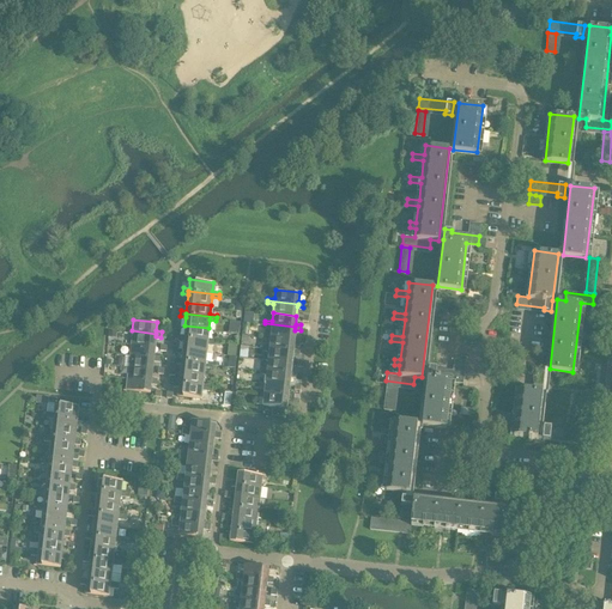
[(271,327),(270,335),(294,339),(294,338),(295,330),(295,327),(265,323),(265,327),(271,327)]
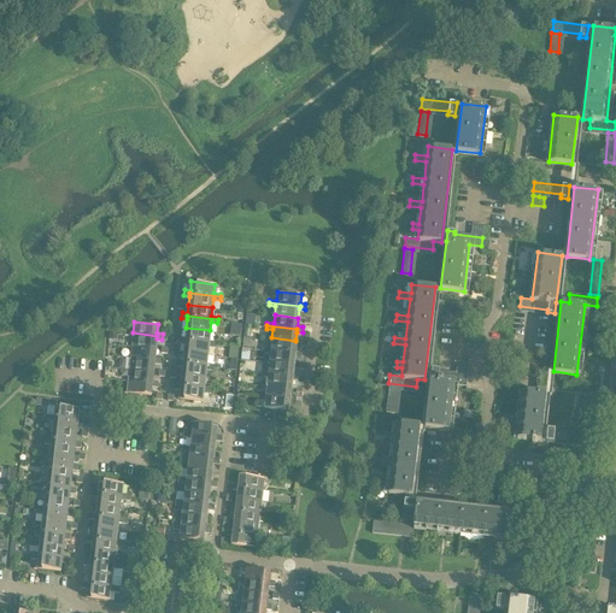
[(179,341),(185,342),(185,340),(215,343),(216,340),(209,339),(210,330),(186,328),(185,336),(180,336),(179,341)]
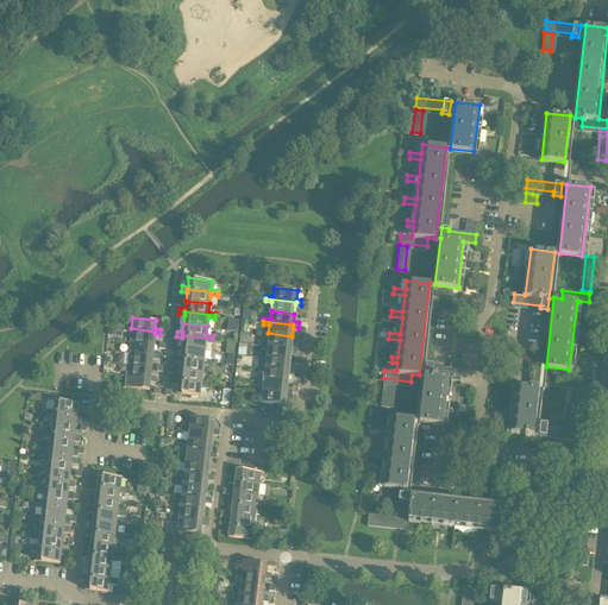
[(131,328),(130,340),(154,342),(155,334),(155,332),(131,328)]
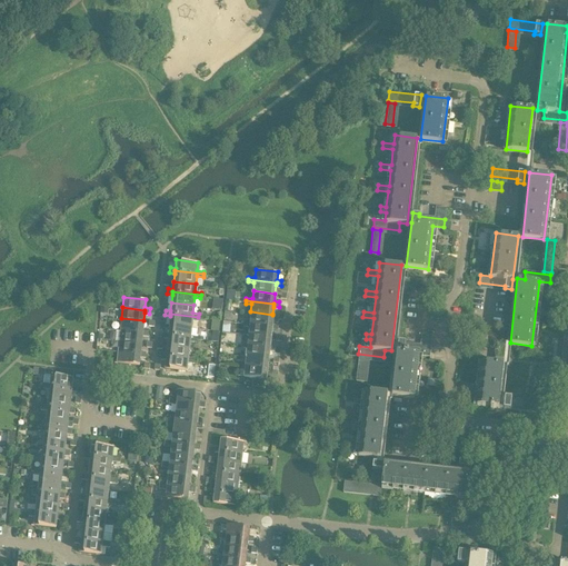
[(243,319),(243,321),(271,325),(271,328),(277,328),(277,323),(271,323),(272,319),(277,320),(278,318),(277,318),(278,315),(272,314),(272,315),(250,311),(250,319),(243,319)]
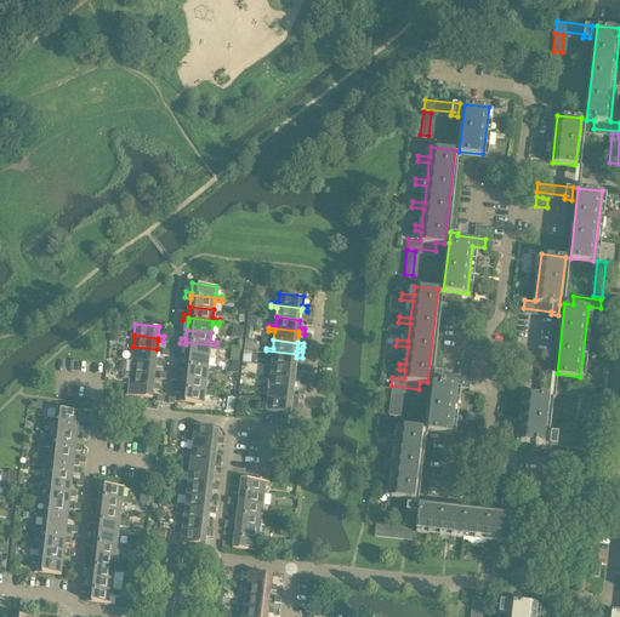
[(186,344),(185,353),(209,355),(209,347),(216,348),(216,346),(186,342),(186,344)]
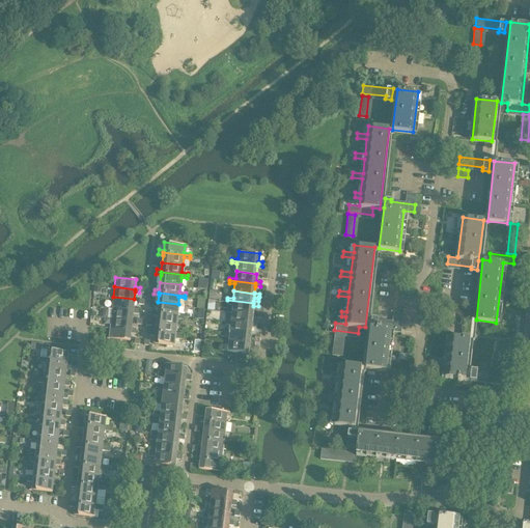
[(113,297),(112,307),(133,309),(132,311),(137,312),(138,307),(133,306),(134,299),(113,297)]
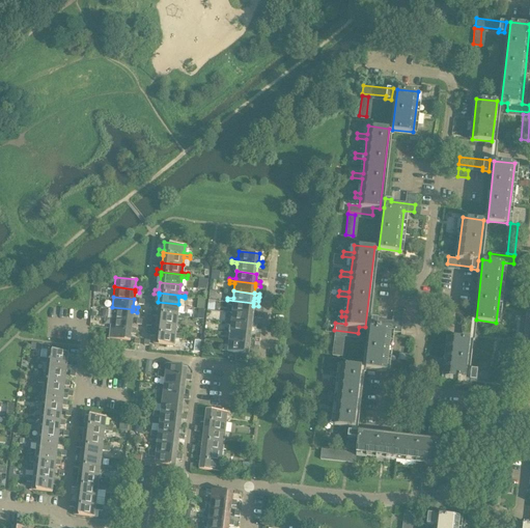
[(232,303),(231,310),(252,313),(253,306),(253,303),(227,300),(226,303),(232,303)]
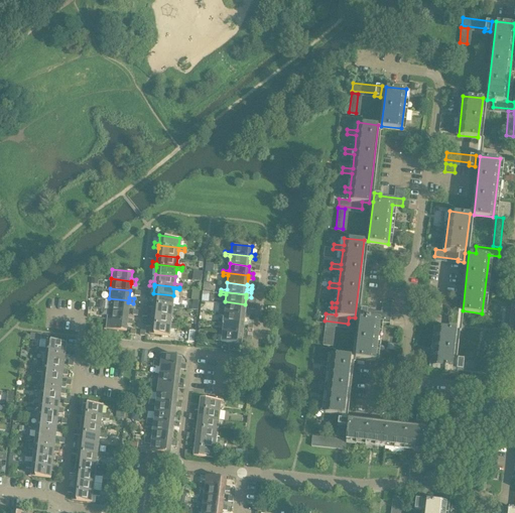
[(147,305),(152,305),(152,303),(177,306),(178,303),(172,302),(173,295),(153,293),(152,300),(148,300),(147,305)]
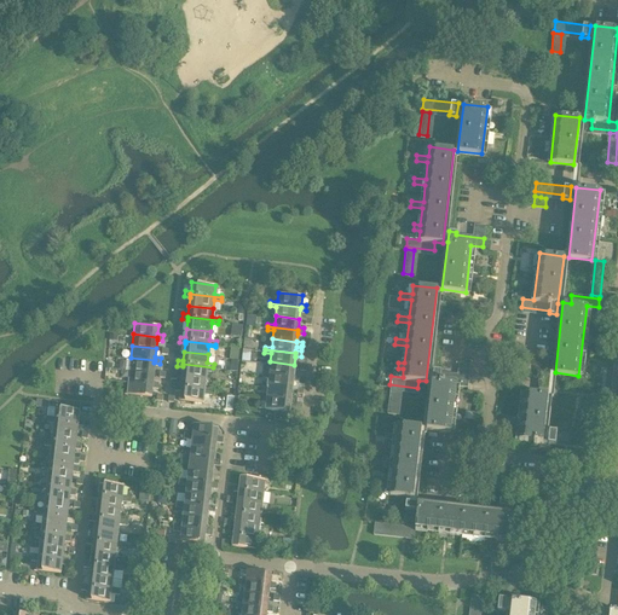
[(131,358),(130,369),(154,371),(154,363),(155,360),(131,358)]
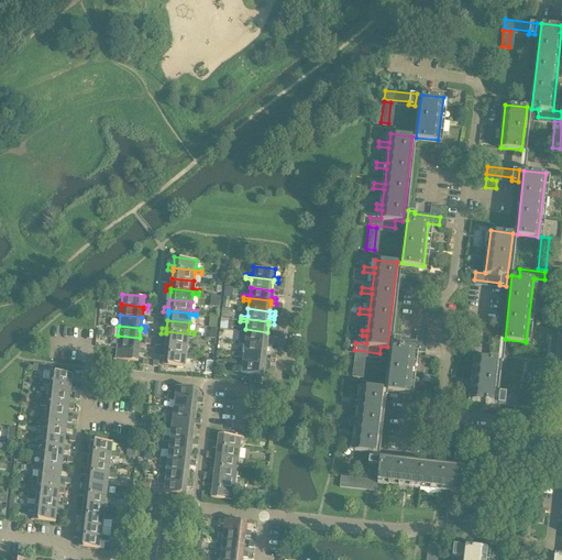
[(239,337),(238,339),(266,342),(266,346),(271,346),(272,340),(266,340),(267,332),(245,329),(244,338),(239,337)]
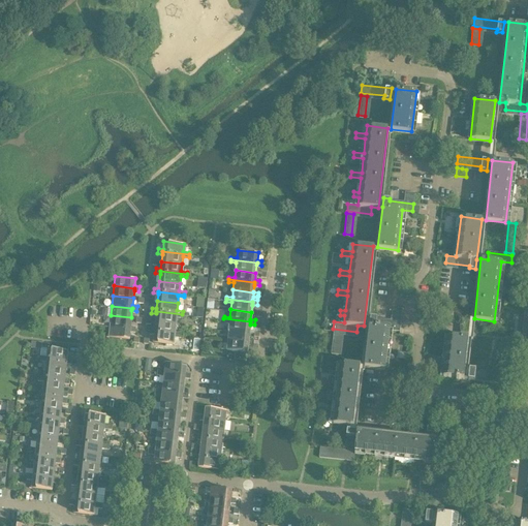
[(156,313),(155,320),(175,322),(176,315),(182,316),(182,314),(156,311),(156,313)]
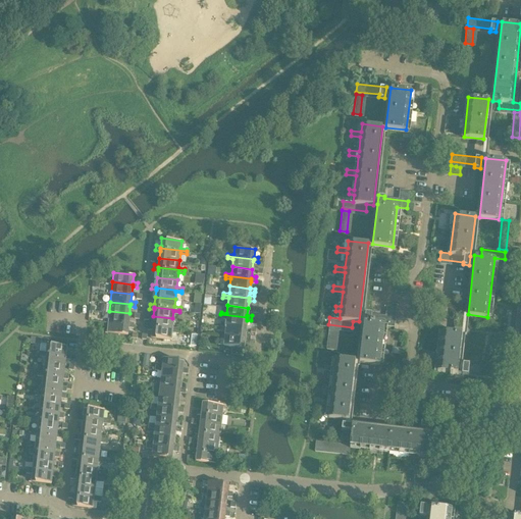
[(109,311),(108,321),(127,323),(127,326),(133,326),(133,321),(128,321),(129,313),(109,311)]
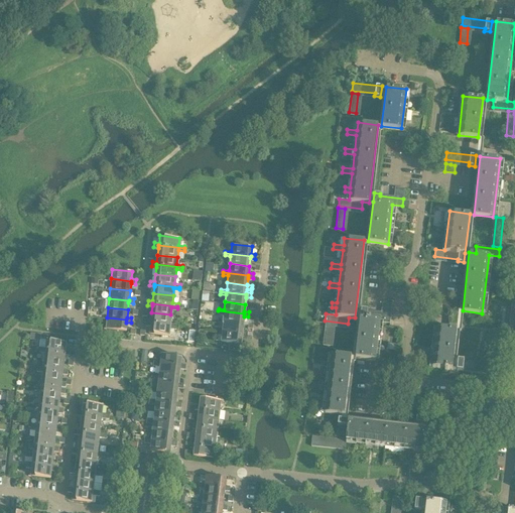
[(390,314),(367,311),(367,308),(361,307),(360,317),(355,357),(375,359),(379,321),(389,322),(390,314)]
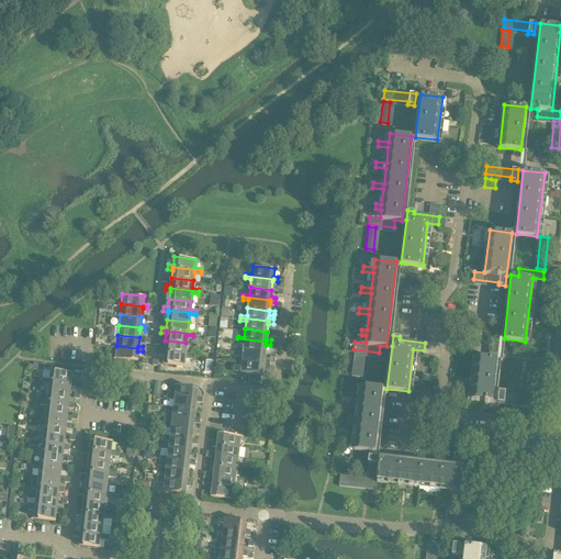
[(244,342),(243,350),(265,353),(266,345),(266,342),(237,338),(237,342),(244,342)]
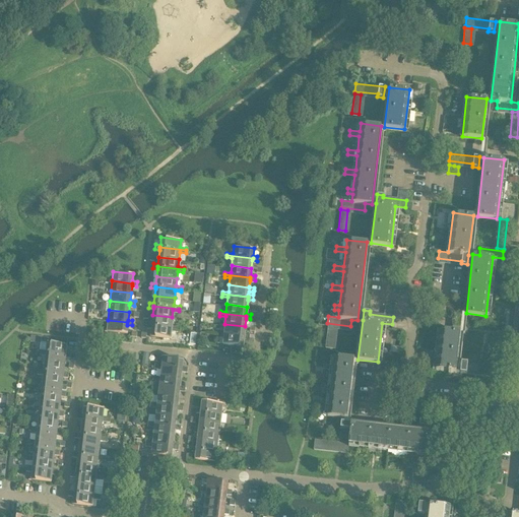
[(146,327),(151,327),(151,325),(177,328),(177,325),(172,325),(172,317),(152,315),(151,322),(146,322),(146,327)]
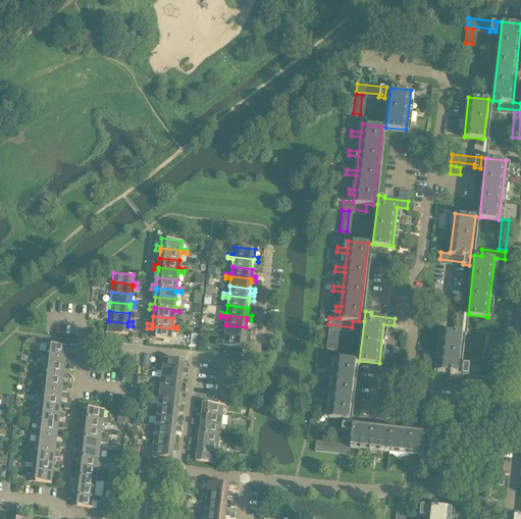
[(127,323),(108,321),(107,331),(126,333),(127,326),(127,323)]
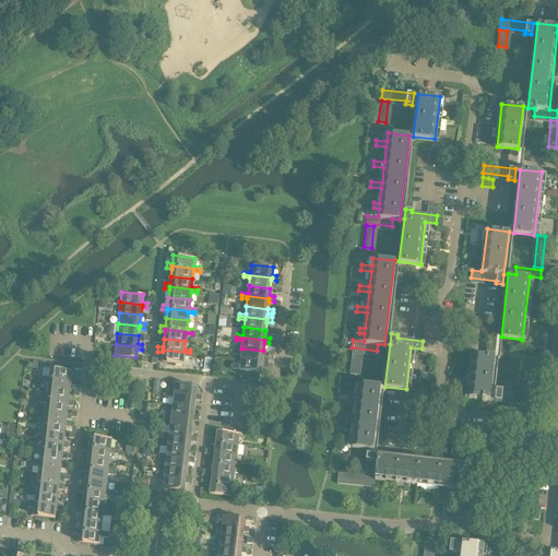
[(234,355),(234,357),(262,361),(262,364),(266,364),(268,358),(262,358),(263,351),(241,349),(240,356),(234,355)]
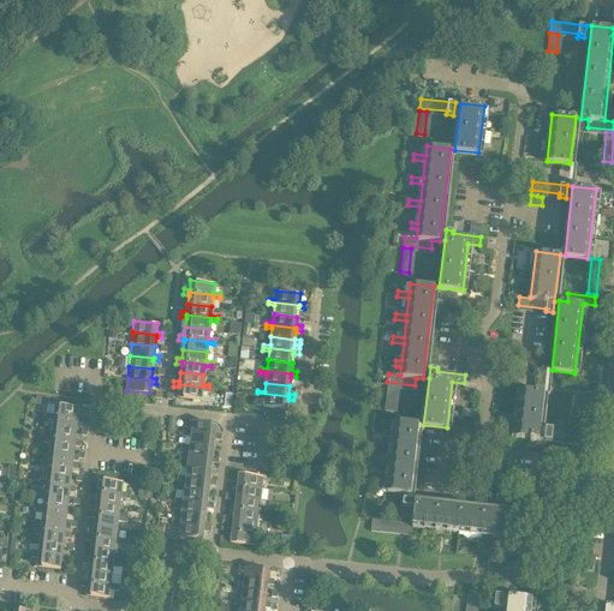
[(179,384),(179,387),(178,396),(201,399),(202,389),(209,390),(209,388),(179,384)]
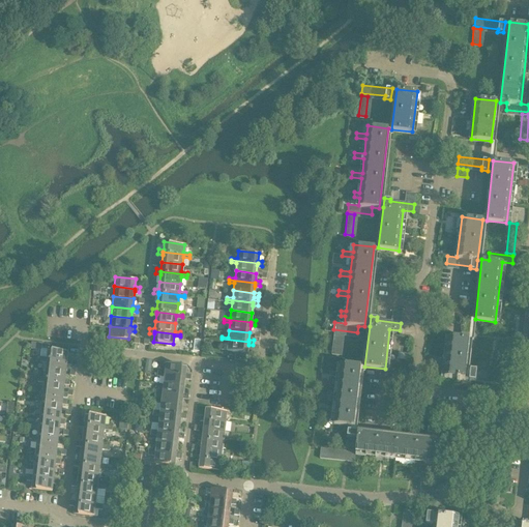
[(331,352),(339,353),(341,333),(333,332),(331,352)]
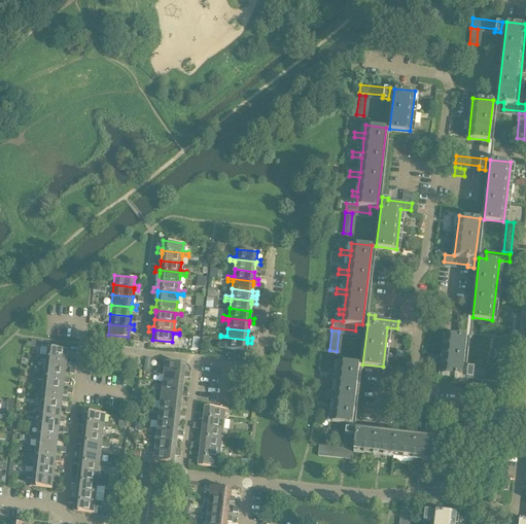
[(465,336),(460,335),(446,334),(441,374),(454,375),(453,377),(456,377),(456,376),(461,376),(465,336)]
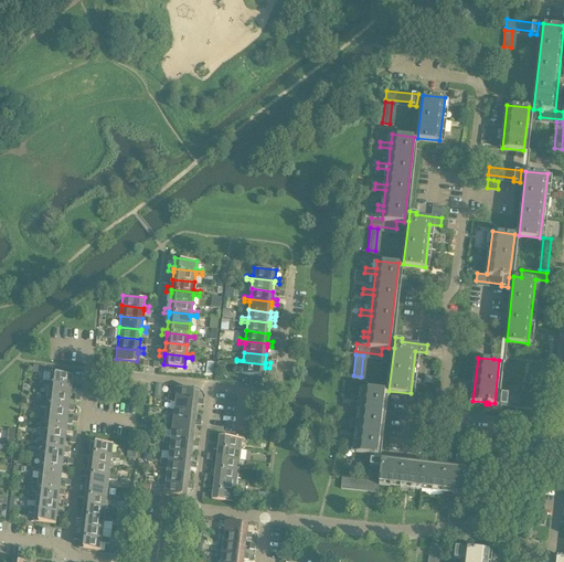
[(265,364),(236,361),(236,364),(243,364),(242,373),(264,375),(265,368),(265,364)]
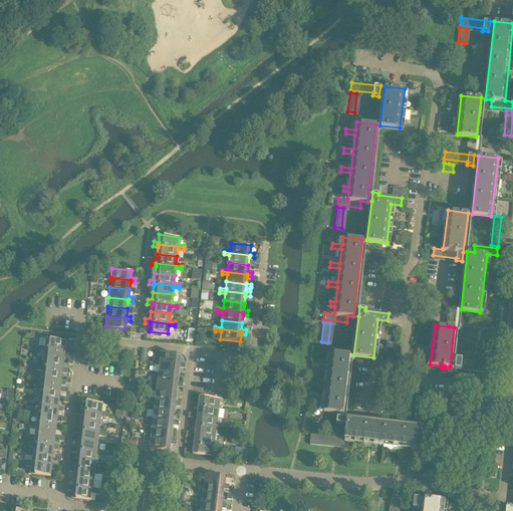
[(38,344),(38,346),(64,349),(63,352),(68,352),(69,347),(64,347),(65,339),(45,337),(44,344),(38,344)]
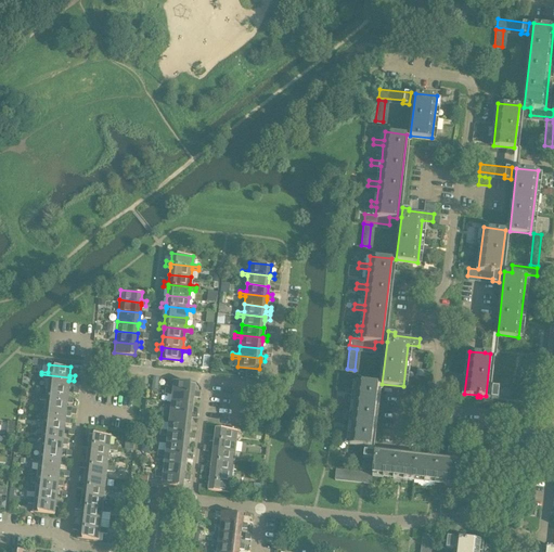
[(516,388),(523,389),(525,373),(517,373),(516,388)]
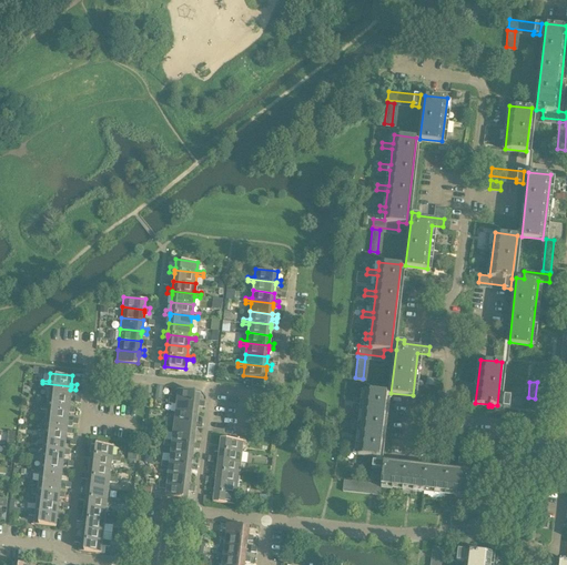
[(49,386),(48,394),(70,397),(70,390),(71,386),(42,383),(42,386),(49,386)]
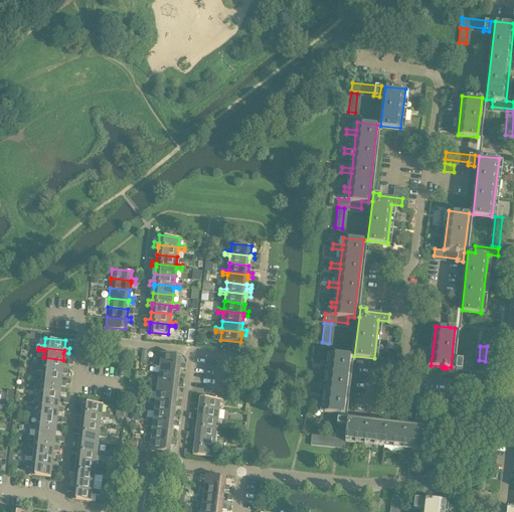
[(152,363),(159,364),(160,361),(179,364),(180,361),(180,354),(161,351),(160,359),(153,358),(152,363)]
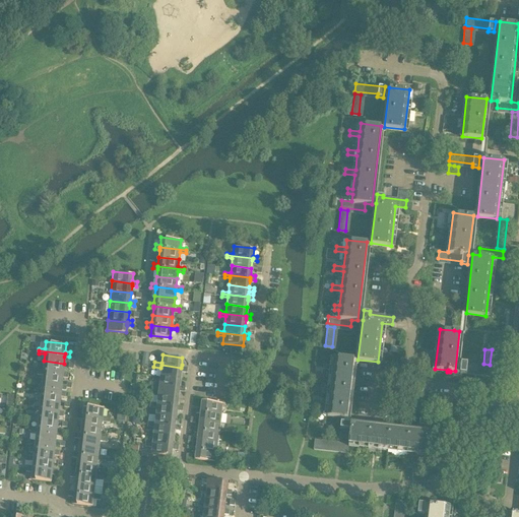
[(327,407),(327,414),(346,417),(353,358),(333,356),(332,364),(323,363),(322,367),(332,368),(330,383),(321,381),(320,386),(330,387),(328,402),(318,401),(318,405),(327,407)]
